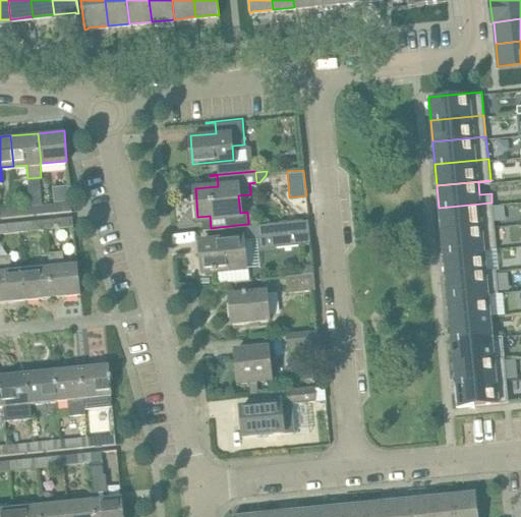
[(70,199),(44,202),(45,211),(71,209),(70,199)]
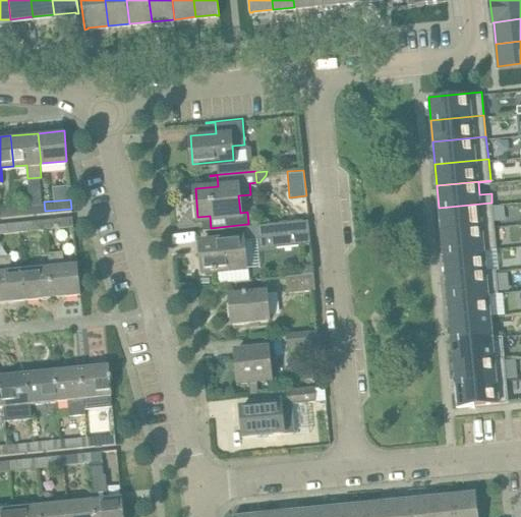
[(44,202),(16,205),(17,214),(45,211),(44,202)]
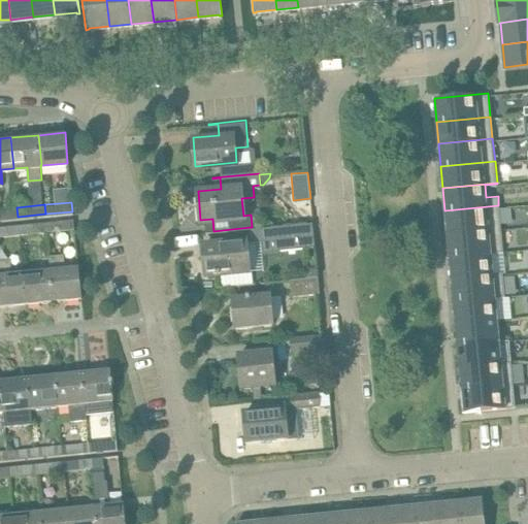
[(444,210),(447,232),(501,227),(498,205),(444,210)]
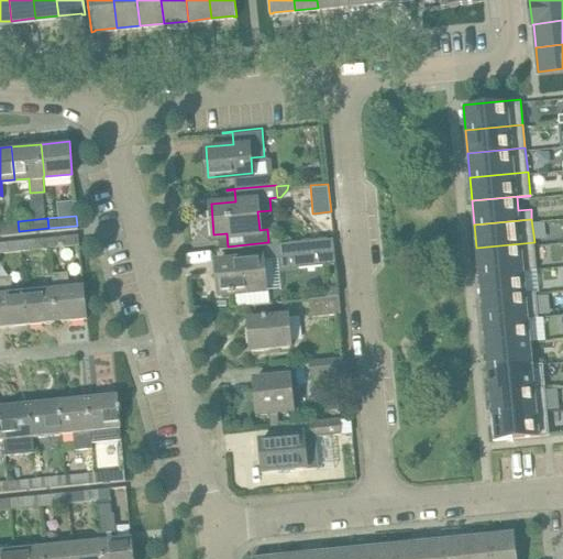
[(18,221),(0,222),(0,232),(19,231),(18,221)]
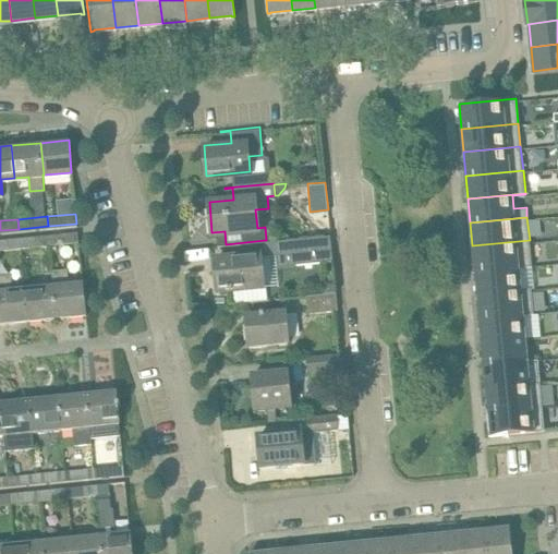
[(77,230),(49,232),(50,242),(79,239),(77,230)]
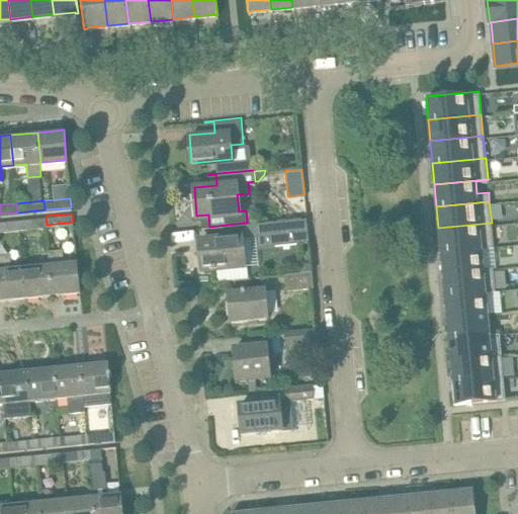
[(47,225),(46,216),(18,218),(19,228),(47,225)]
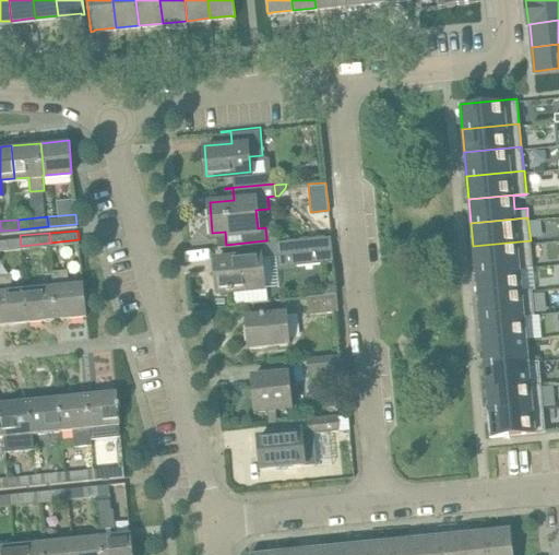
[(266,240),(265,240),(266,246),(269,266),(333,260),(331,234),(266,240)]
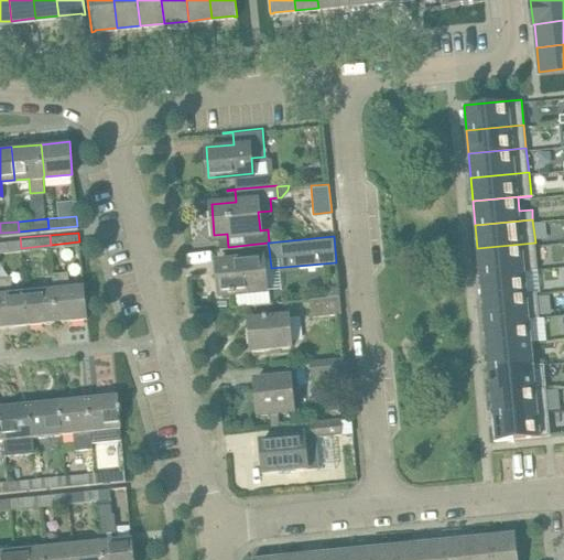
[(20,237),(0,239),(0,249),(6,249),(7,257),(22,256),(21,248),(20,237)]
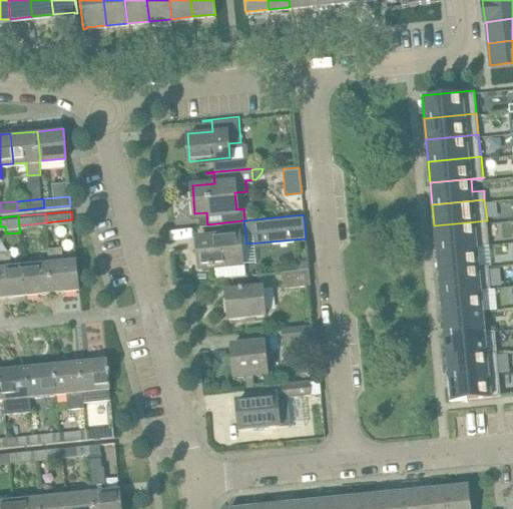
[(434,225),(436,247),(489,242),(487,220),(434,225)]
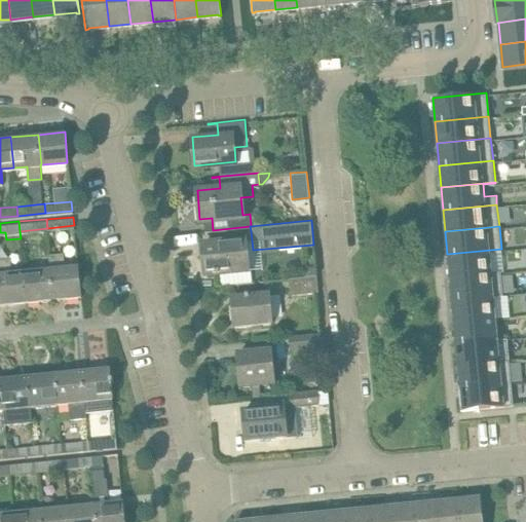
[(245,239),(223,241),(202,244),(204,272),(248,268),(245,239)]
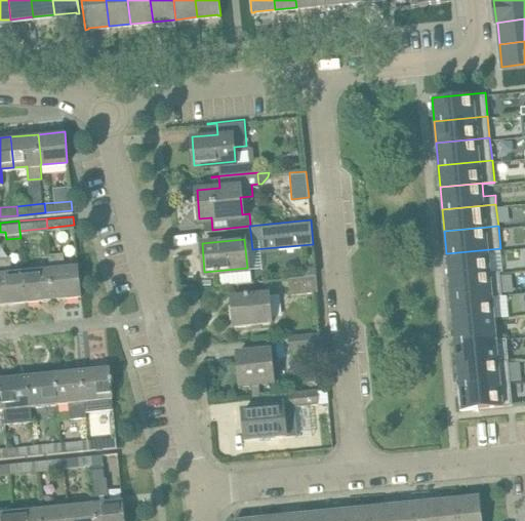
[(446,253),(448,275),(499,271),(499,270),(490,270),(488,250),(492,249),(500,249),(500,248),(446,253)]
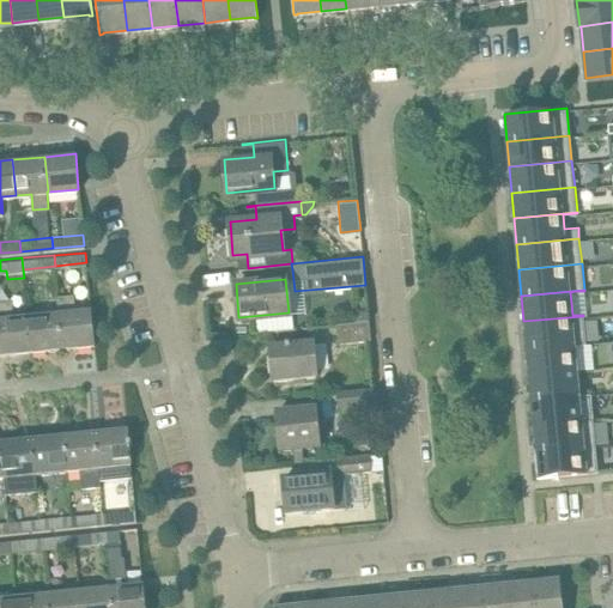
[(90,308),(76,310),(73,293),(56,295),(59,311),(62,347),(93,344),(90,308)]
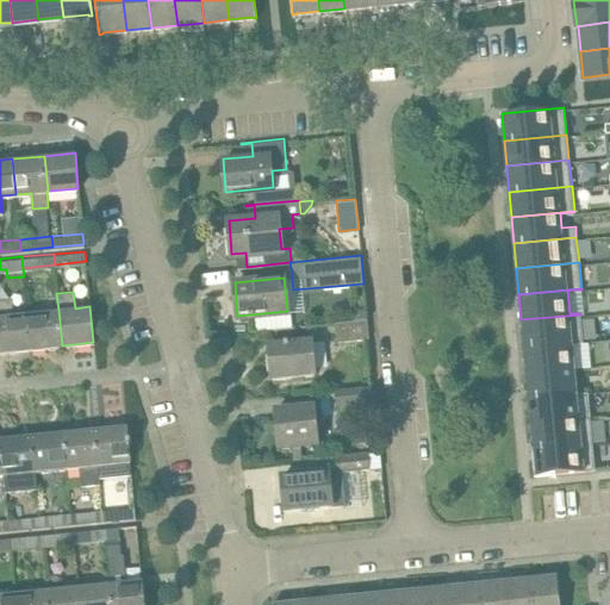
[(26,313),(13,315),(12,298),(0,298),(0,351),(30,349),(26,313)]
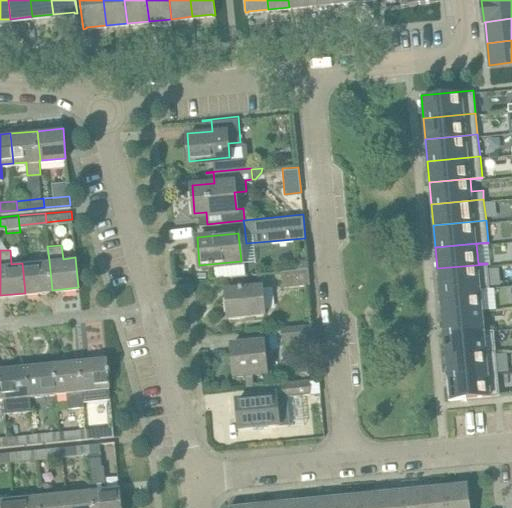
[(296,259),(297,268),(308,267),(307,258),(296,259)]
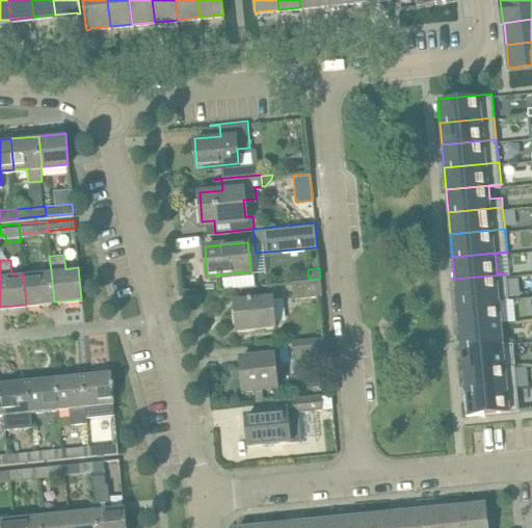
[(54,301),(51,270),(23,273),(26,305),(54,301)]
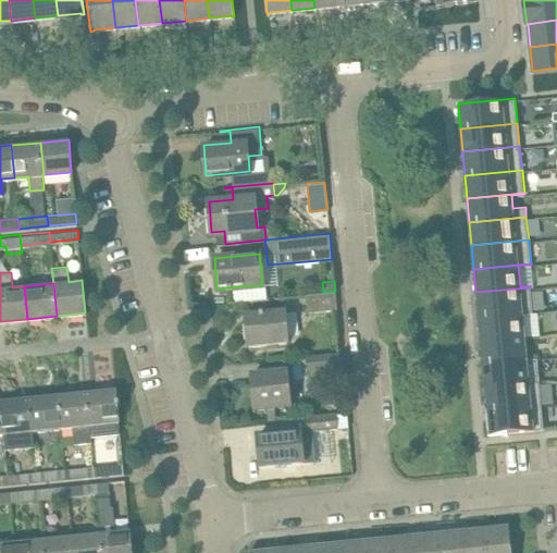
[(475,292),(478,316),(532,310),(530,287),(475,292)]
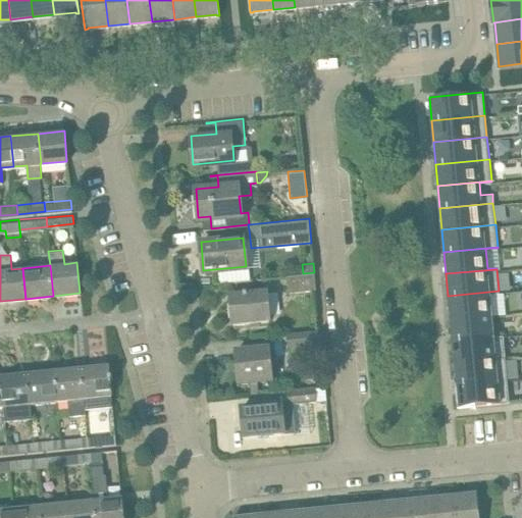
[(314,272),(294,273),(286,274),(289,291),(316,289),(314,272)]
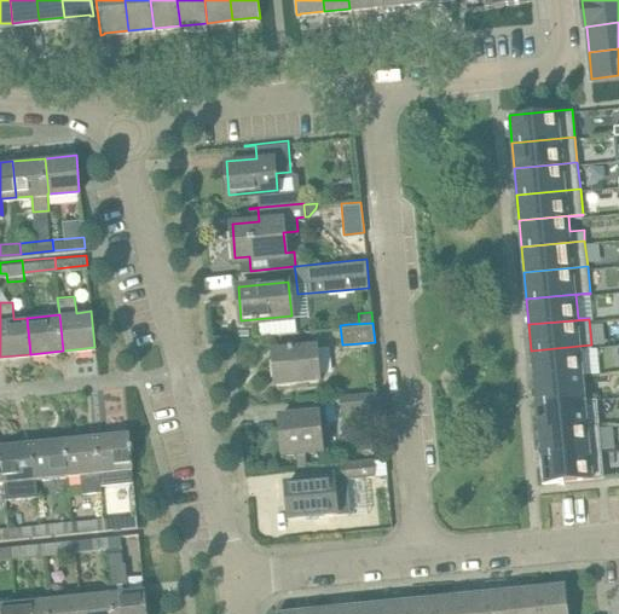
[(277,382),(301,380),(319,378),(316,342),(273,346),(277,382)]
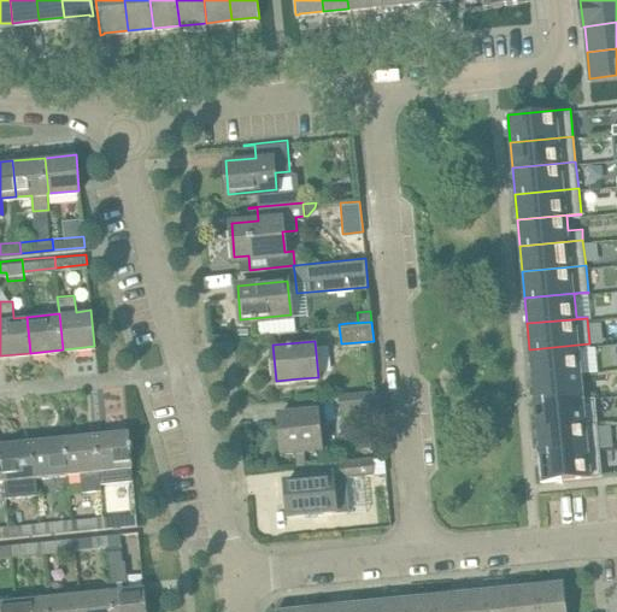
[(579,346),(589,345),(589,343),(529,349),(532,375),(581,371),(579,346)]
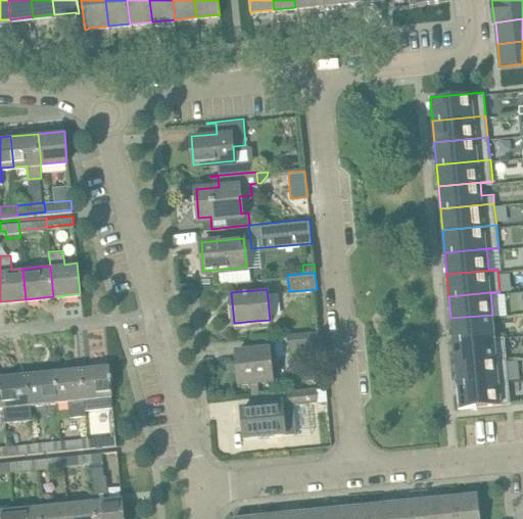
[(494,336),(492,315),(450,318),(453,340),(494,336)]
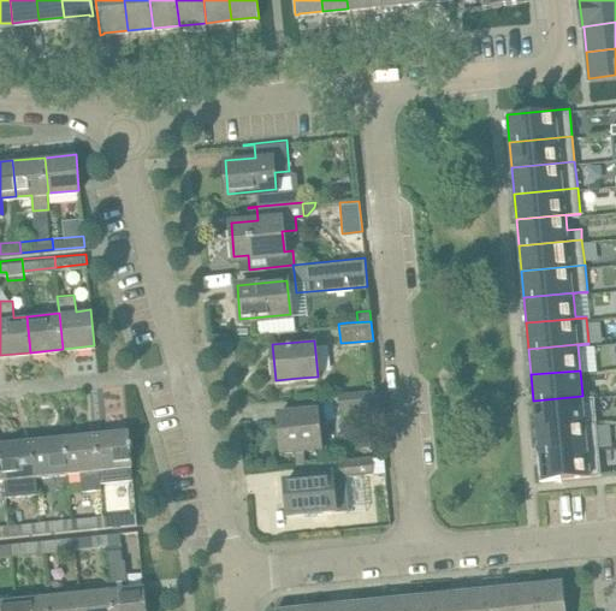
[(378,387),(354,390),(339,391),(341,408),(379,404),(378,387)]
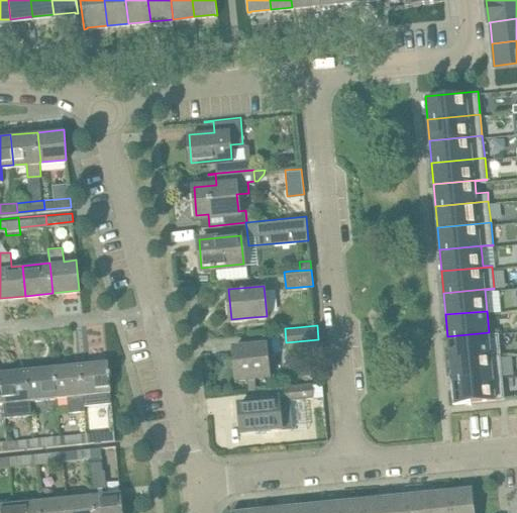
[(491,353),(489,332),(447,336),(449,357),(500,353),(500,352),(492,352),(491,353)]
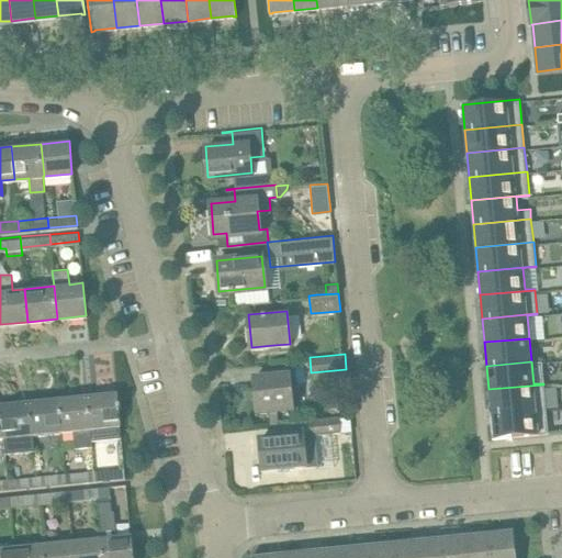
[(257,411),(279,409),(292,408),(289,372),(254,376),(257,411)]
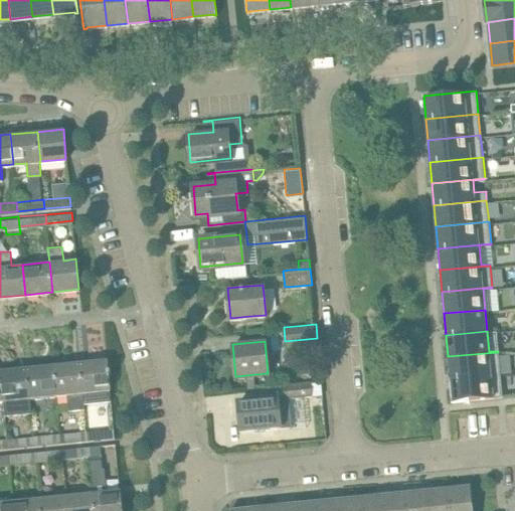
[(500,373),(498,352),(448,356),(450,378),(500,373)]
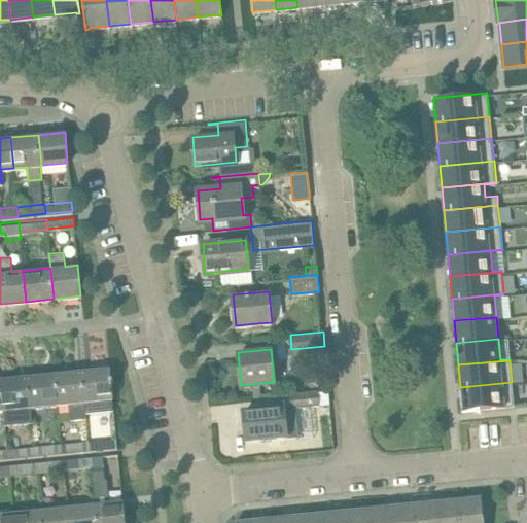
[(113,409),(112,398),(110,380),(113,380),(112,376),(110,376),(109,368),(81,371),(85,416),(90,416),(90,411),(113,409)]
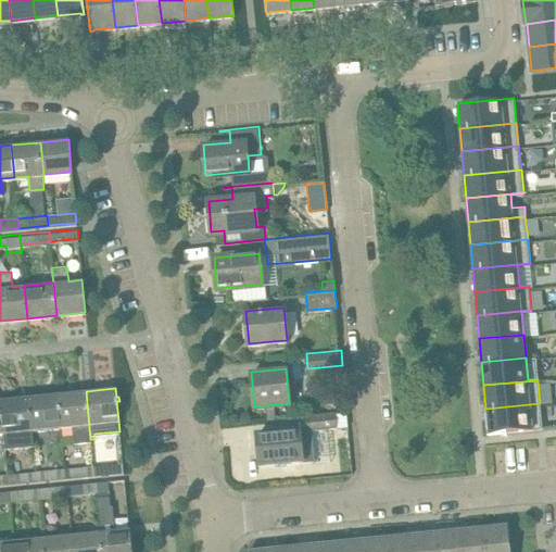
[(86,391),(58,393),(61,426),(75,425),(76,441),(90,439),(86,391)]
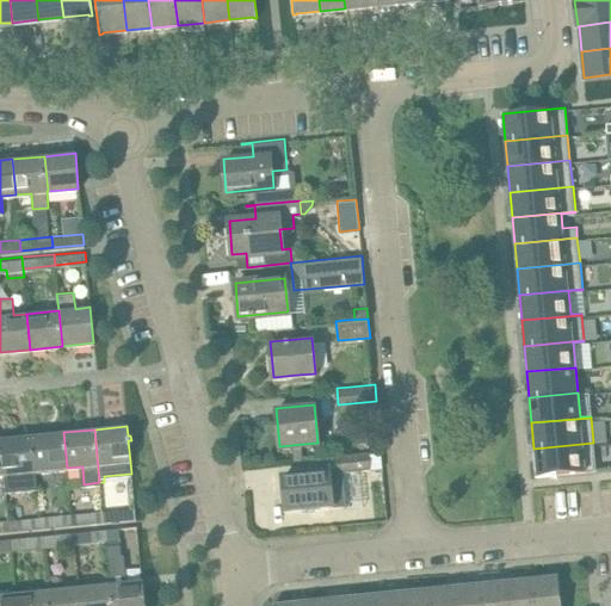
[(63,432),(32,436),(36,471),(67,468),(63,432)]
